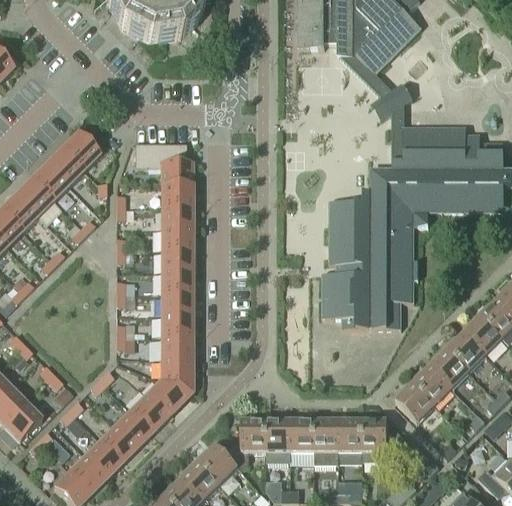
[(107,0),(114,14),(121,27),(148,42),(179,37),(201,15),(203,0),(107,0)]
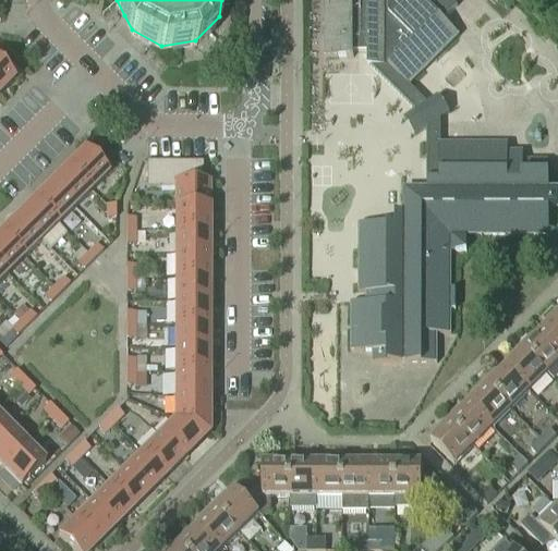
[(325,0),(325,11),(325,31),(325,32),(326,51),(325,51),(325,52),(353,52),(353,47),(367,47),(367,59),(415,106),(403,114),(404,115),(411,112),(420,125),(413,130),(415,131),(427,123),(427,175),(439,175),(439,138),(439,114),(449,108),(448,107),(441,110),(433,97),(439,93),(438,90),(426,99),(408,81),(433,56),(434,56),(435,54),(434,54),(458,32),(459,31),(444,15),(434,7),(440,0),(325,0)]
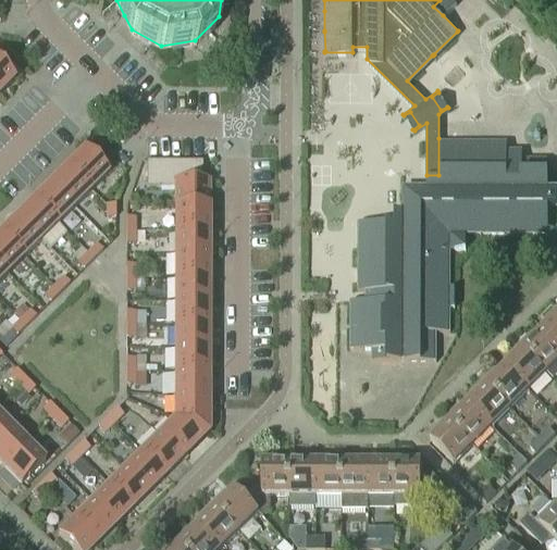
[(0,88),(13,75),(13,74),(19,69),(9,59),(3,64),(0,61),(0,88)]
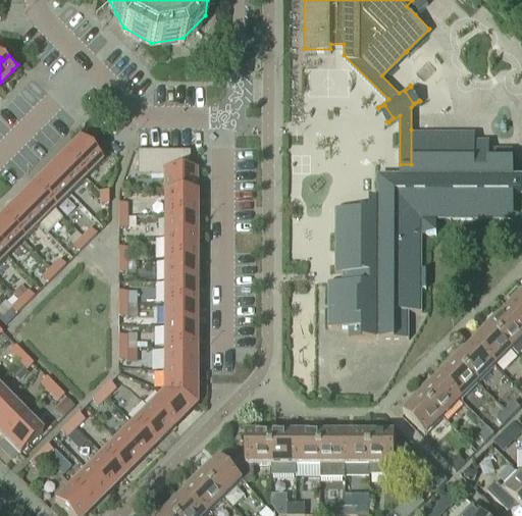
[(351,279),(327,279),(327,324),(341,324),(348,324),(348,336),(377,336),(394,336),(409,336),(409,320),(409,308),(422,308),(422,286),(426,286),(426,266),(422,266),(422,244),(419,244),(419,231),(437,230),(437,214),(451,214),(451,217),(514,217),(514,190),(521,189),(521,172),(514,173),(514,157),(506,157),(506,144),(490,144),(490,138),(476,138),(476,130),(411,130),(411,164),(400,164),(400,173),(378,173),(378,195),(369,195),(369,205),(334,205),(334,269),(351,269),(351,279)]
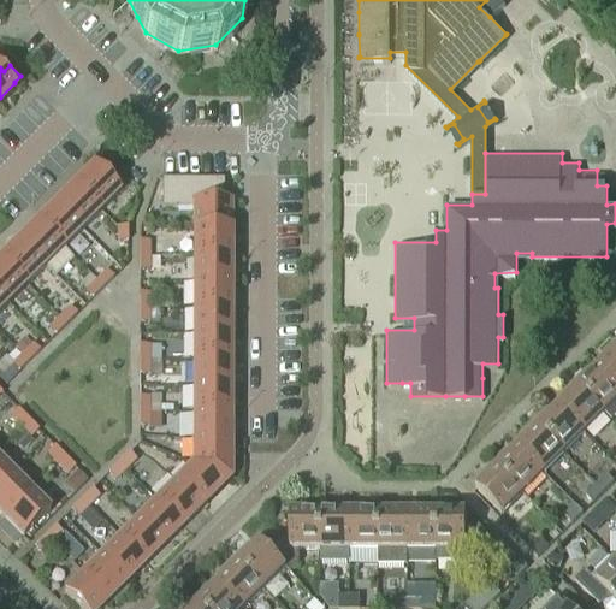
[(75,178),(101,206),(119,187),(105,172),(112,165),(100,154),(94,161),(93,160),(75,178)]
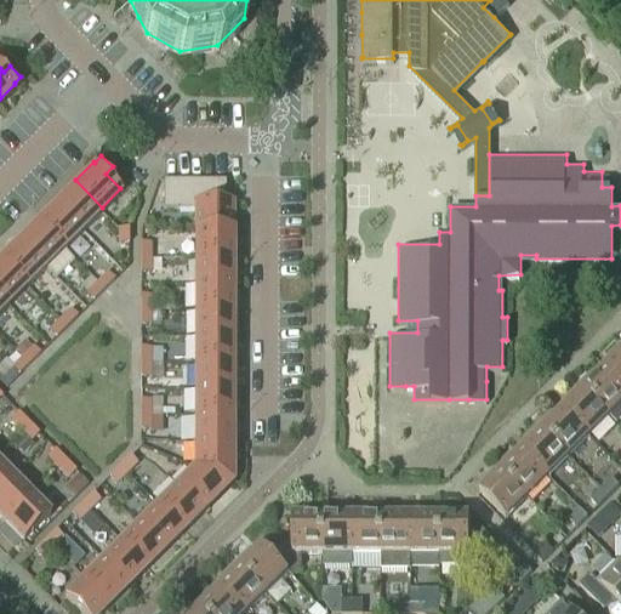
[(224,176),(163,176),(163,205),(194,205),(194,223),(232,223),(232,195),(224,195),(224,176)]
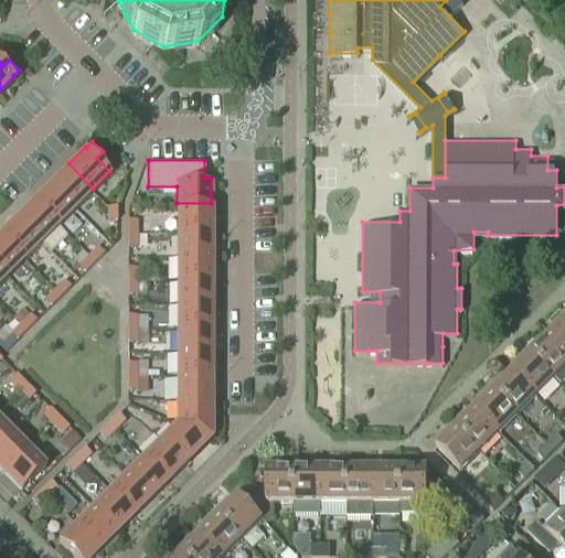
[(75,205),(93,189),(68,163),(51,181),(75,205)]
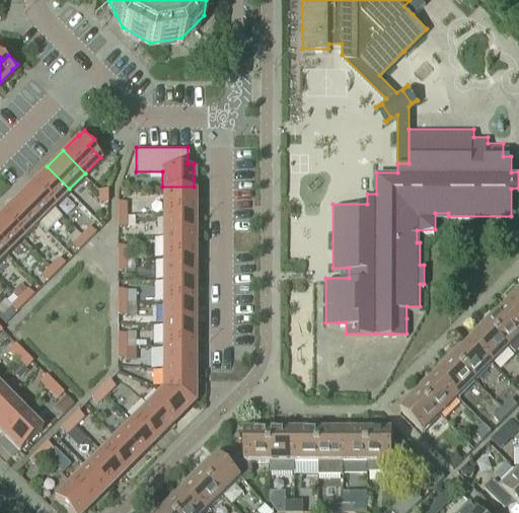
[(54,205),(69,189),(47,166),(30,181),(54,205)]
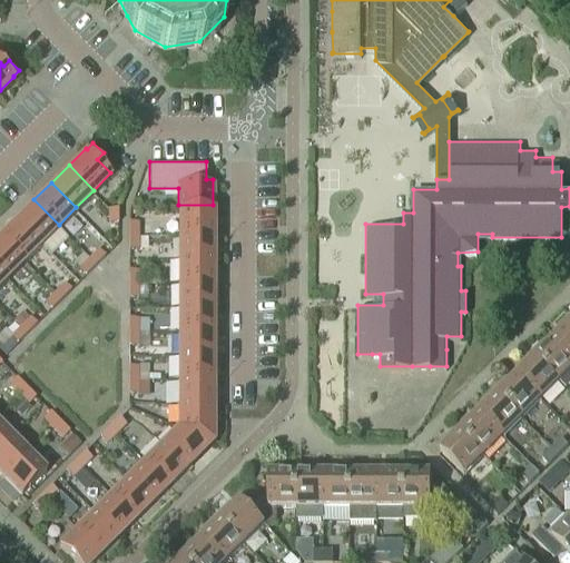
[(41,242),(59,225),(33,199),(17,217),(41,242)]
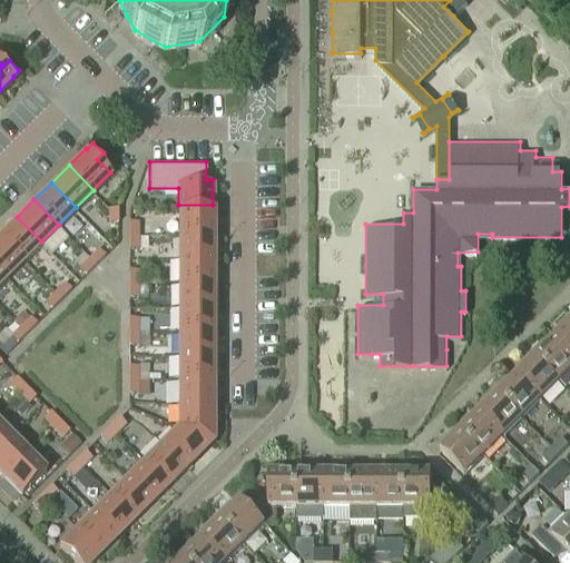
[(109,218),(118,218),(118,205),(109,205),(109,218)]
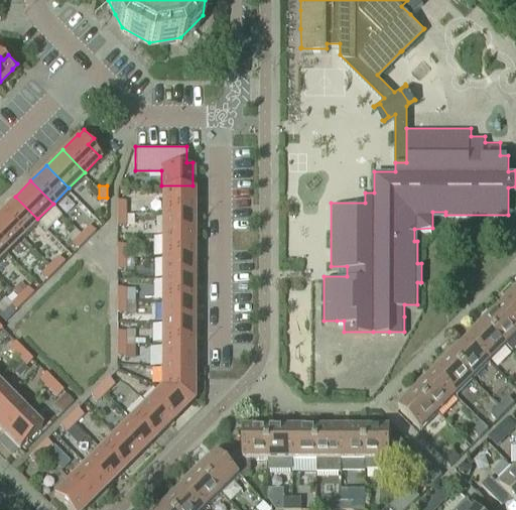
[(192,185),(161,185),(161,209),(192,209),(192,185)]
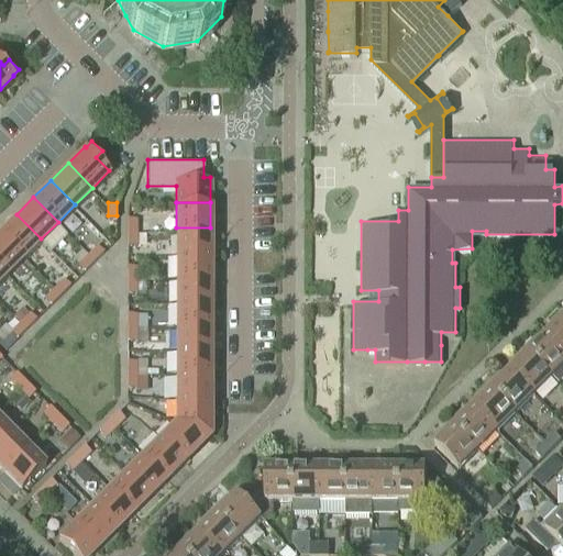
[(0,232),(24,256),(41,238),(17,214),(0,230),(0,232)]
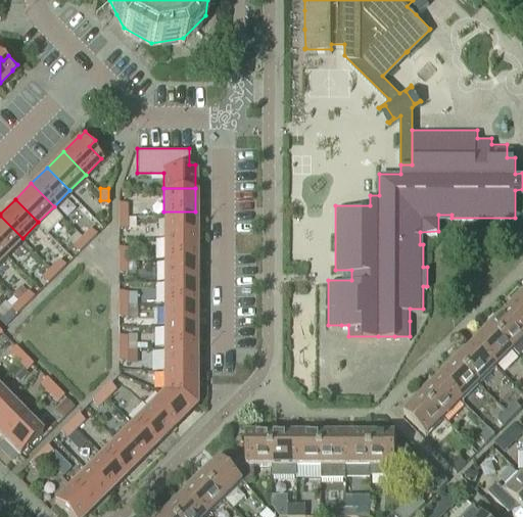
[(195,212),(163,212),(163,221),(163,235),(195,235),(195,221),(195,212)]
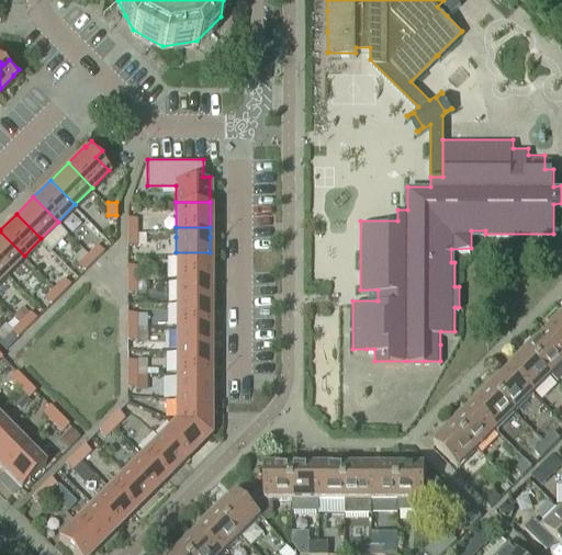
[(0,265),(7,272),(24,256),(0,231),(0,265)]
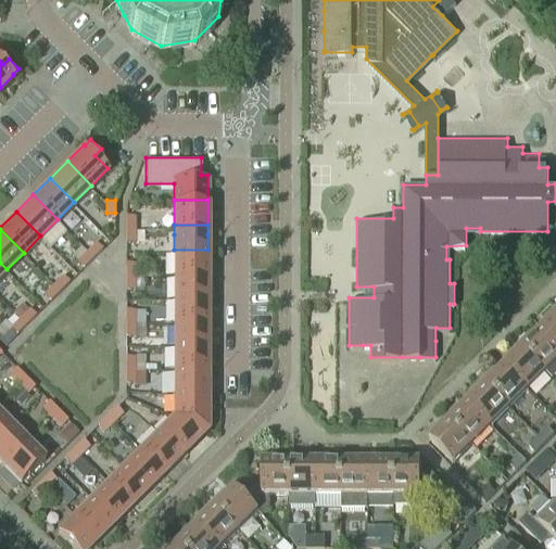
[(86,249),(92,255),(102,246),(96,239),(86,249)]
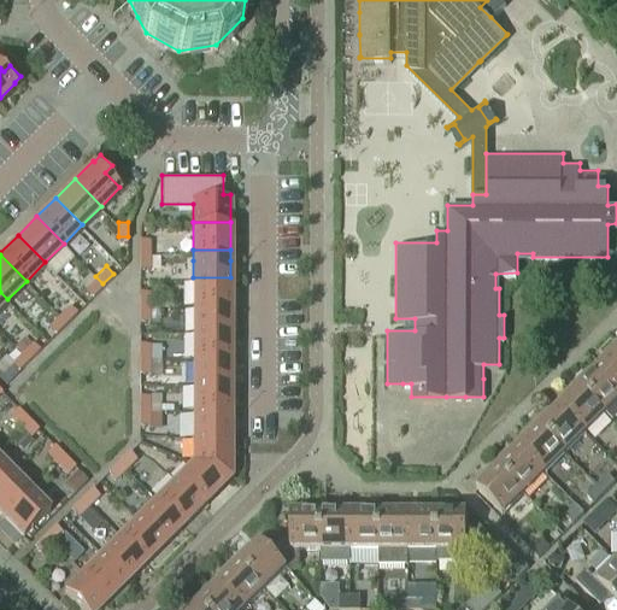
[(93,293),(103,283),(95,276),(84,286),(93,293)]
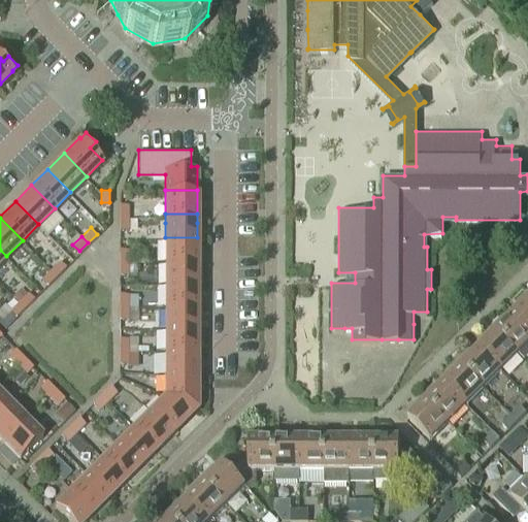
[(197,237),(165,237),(165,260),(197,260),(197,237)]
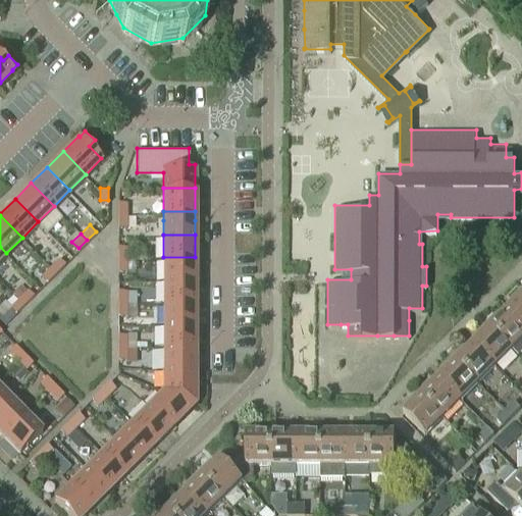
[(49,264),(55,271),(64,262),(58,256),(49,264)]
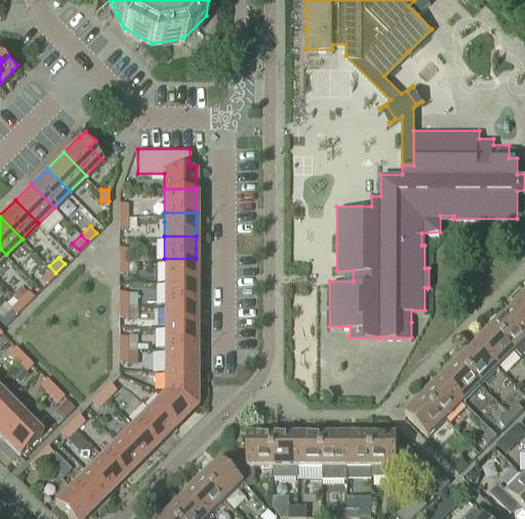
[(196,258),(164,258),(164,281),(196,281),(196,258)]
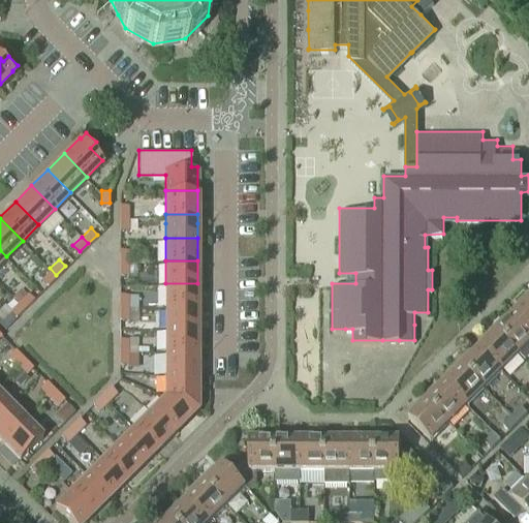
[(48,283),(56,275),(50,268),(41,277),(48,283)]
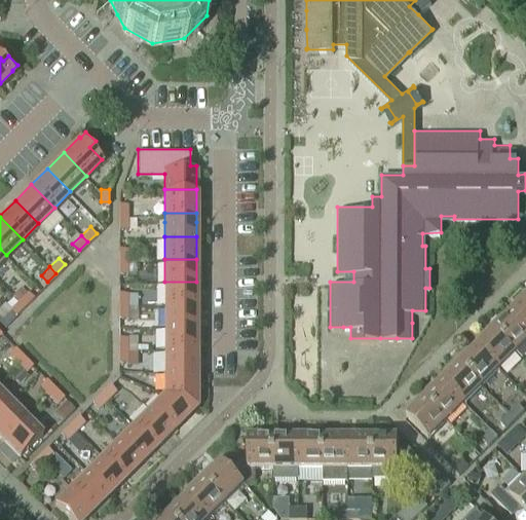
[(196,282),(164,282),(164,303),(196,303),(196,282)]
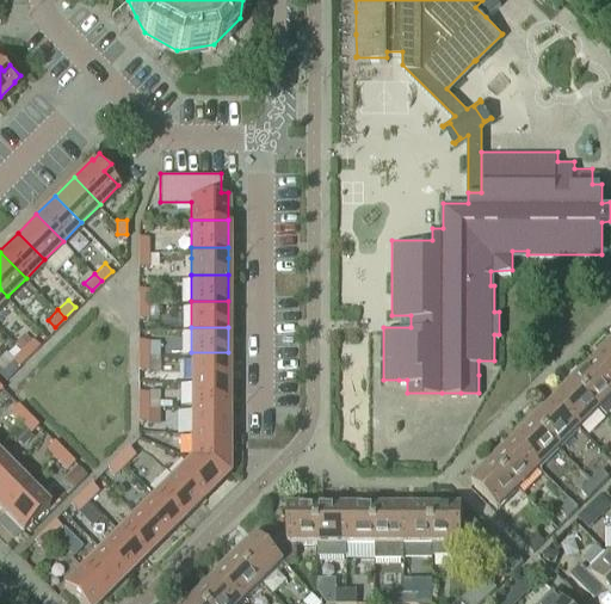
[(23,331),(13,340),(20,347),(30,338),(23,331)]
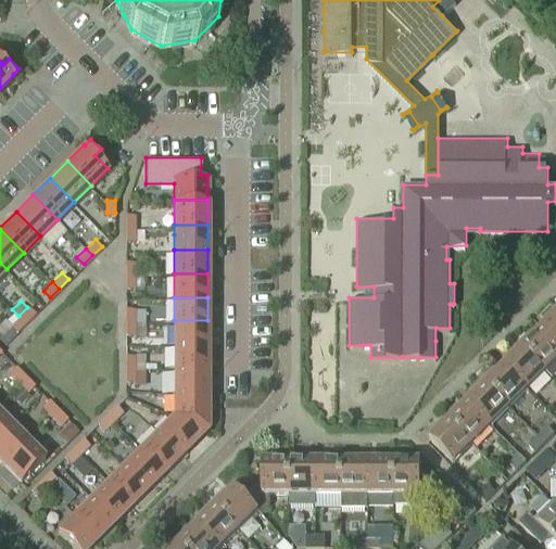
[(541,324),(555,340),(555,303),(544,315),(547,318),(541,324)]
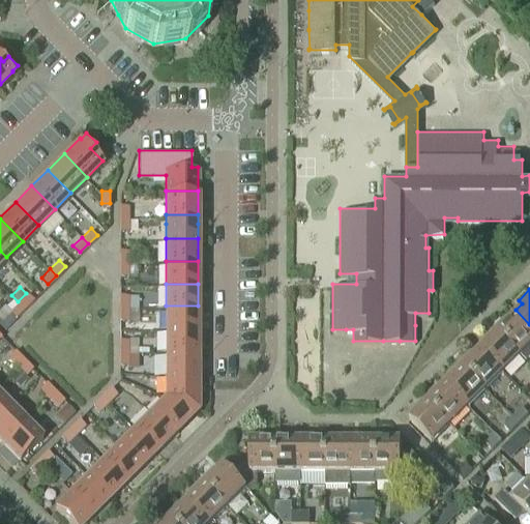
[(16,302),(22,309),(33,298),(27,291),(26,293),(18,301),(16,302)]
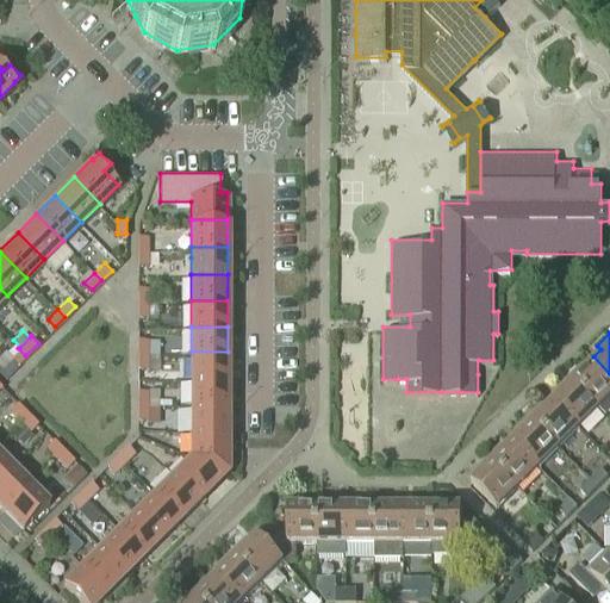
[(349,336),(340,336),(340,350),(349,350),(349,336)]
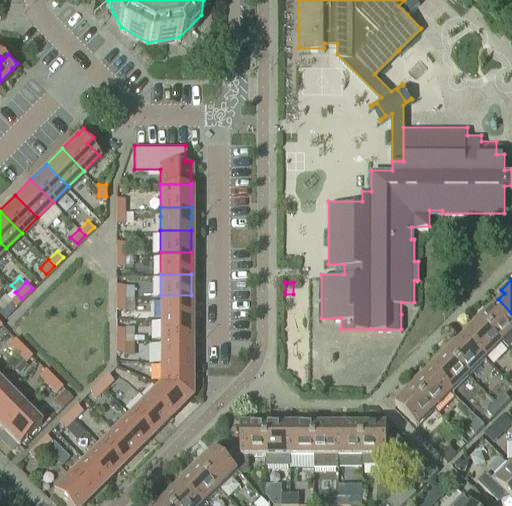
[(21,298),(15,292),(9,286),(0,295),(0,305),(2,307),(0,309),(0,311),(4,315),(21,298)]
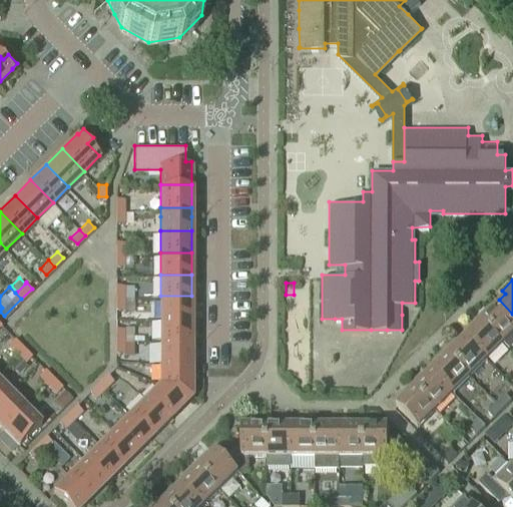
[(191,296),(160,296),(160,318),(191,318),(191,296)]
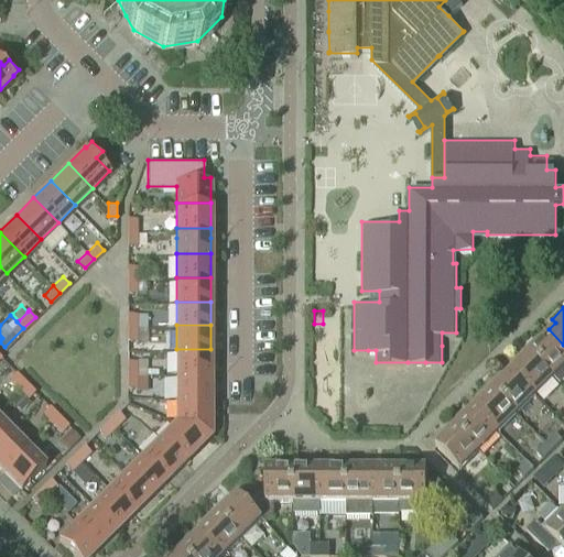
[(525,345),(554,372),(560,379),(563,374),(563,345),(549,329),(543,335),(539,331),(525,345)]
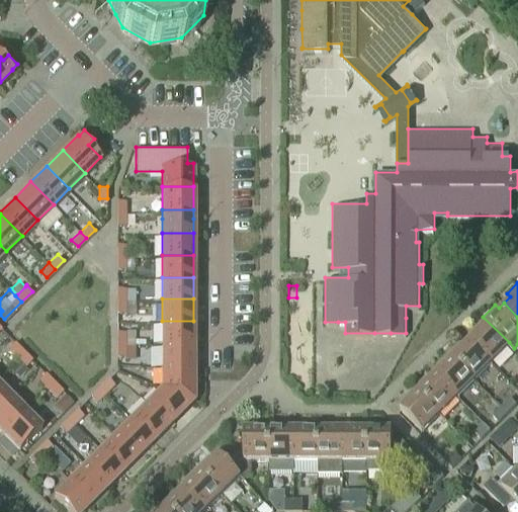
[(491,359),(509,342),(483,317),(471,328),(476,331),(469,337),(491,359)]
